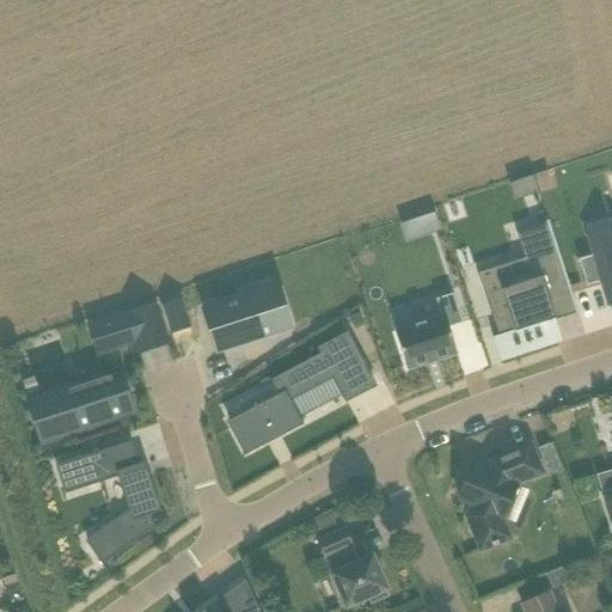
[(538,189),(533,176),(510,183),(515,196),(538,189)]
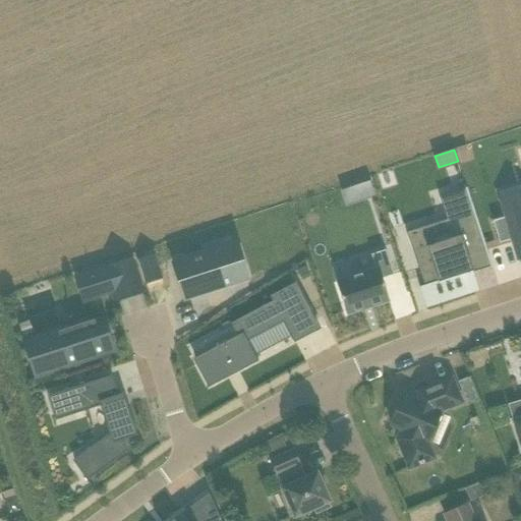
[(374,196),(369,182),(356,186),(361,201),(374,196)]
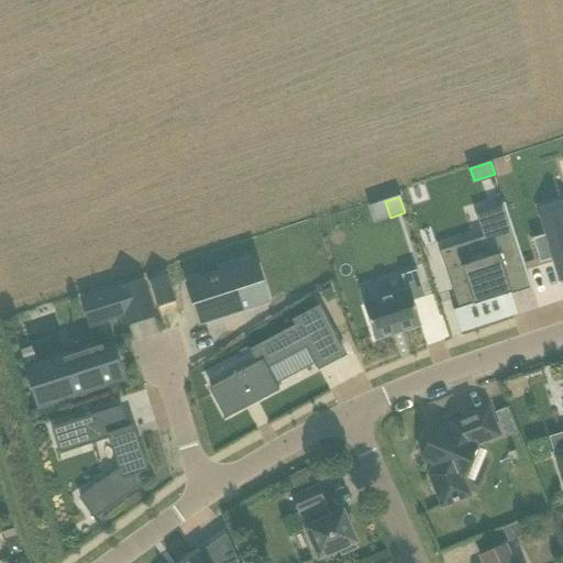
[(459,286),(455,287),(462,309),(493,299),(493,298),(512,293),(506,269),(526,264),(508,203),(477,212),(490,256),(453,267),(459,286)]
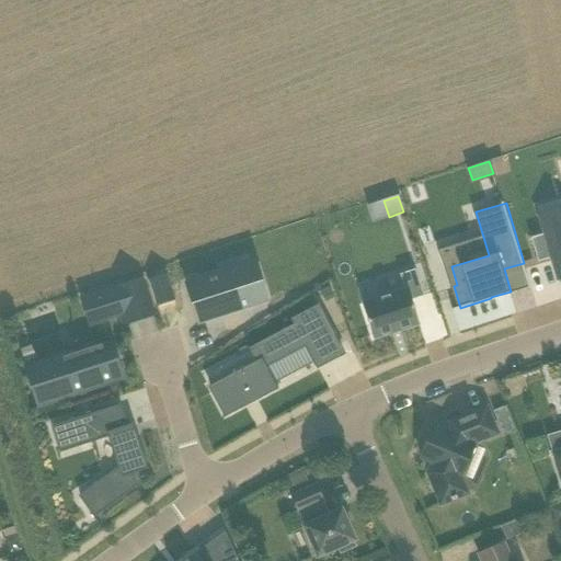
[(552,258),(559,278),(560,276),(560,225),(544,230),(545,233),(530,238),(538,262),(552,258)]
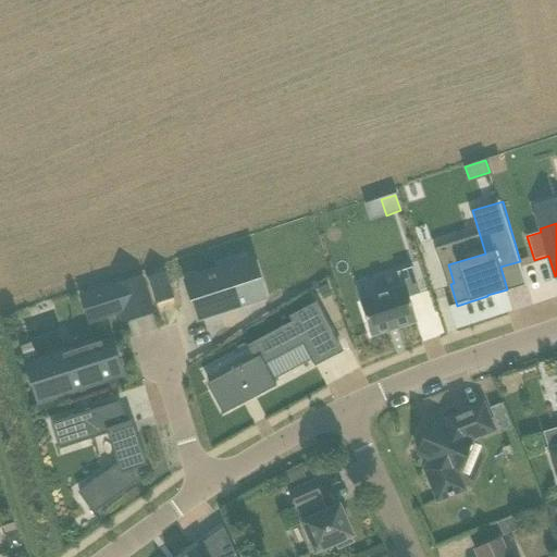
[(166,265),(147,272),(157,304),(177,298),(166,265)]
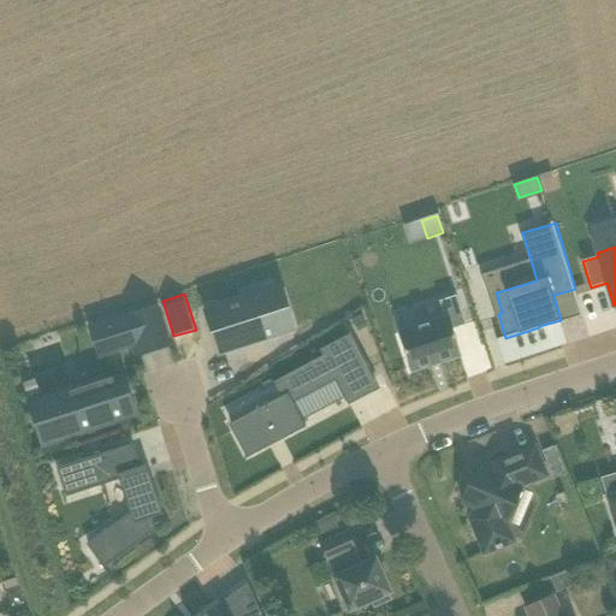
[(276,336),(262,295),(206,313),(219,354),(276,336)]
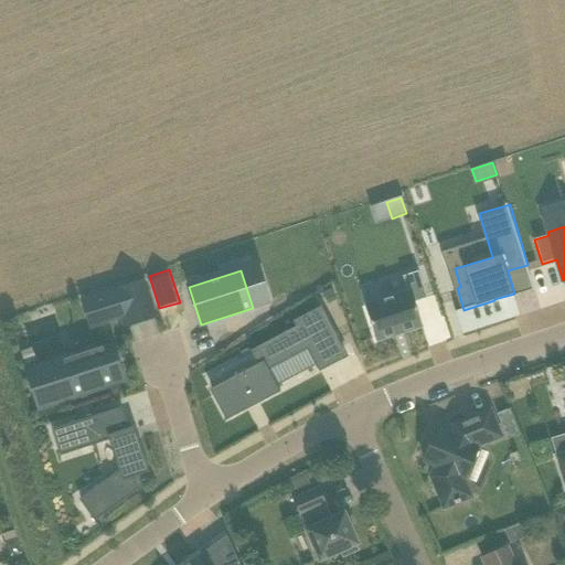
[(422,327),(414,302),(427,298),(418,272),(403,277),(407,292),(364,307),(376,341),(422,327)]
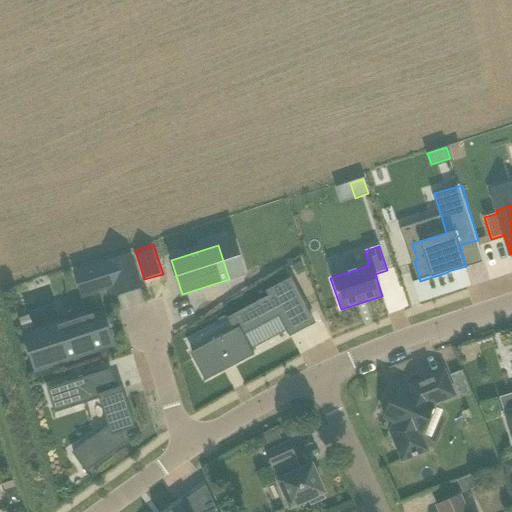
[(139,287),(129,255),(106,263),(117,295),(139,287)]
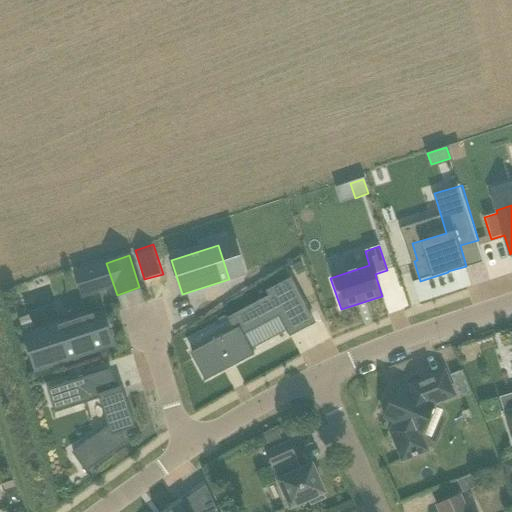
[(289,335),(313,323),(290,279),(266,292),(268,295),(226,317),(233,332),(192,353),(205,378),(222,369),(221,367),(232,361),(233,363),(251,354),(241,336),(279,316),(289,335)]
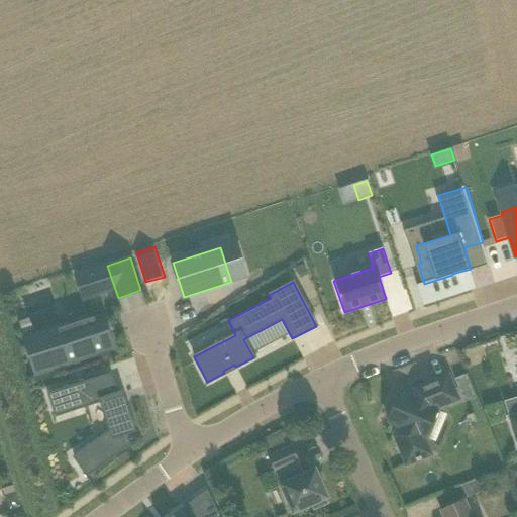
[(19,338),(32,378),(113,351),(100,311),(19,338)]
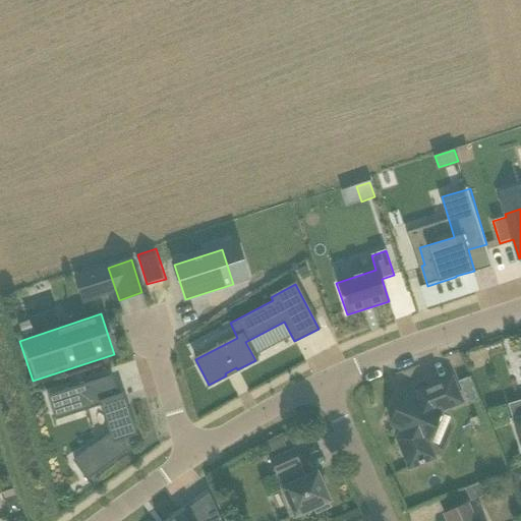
[(137,436),(127,403),(124,404),(122,397),(119,398),(117,390),(113,391),(110,379),(112,378),(111,377),(50,396),(56,413),(71,408),(73,414),(103,405),(111,432),(75,459),(78,462),(75,464),(88,481),(126,454),(121,447),(124,444),(121,439),(125,438),(126,440),(137,436)]
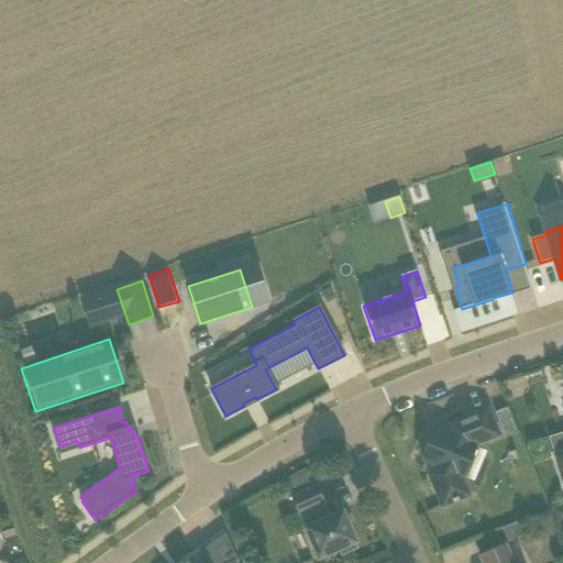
[(498,435),(487,409),(451,424),(446,435),(433,430),(422,460),(434,464),(429,475),(442,507),(453,503),(453,504),(459,501),(457,500),(468,496),(460,475),(464,476),(475,448),(472,446),(498,435)]
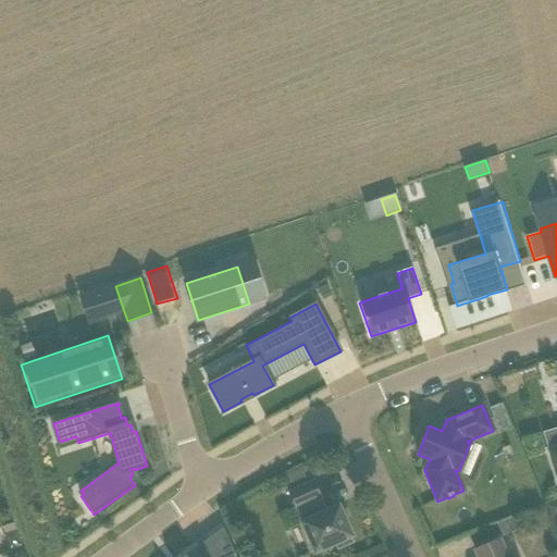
[(499,434),(510,429),(506,417),(494,421),(499,434)]
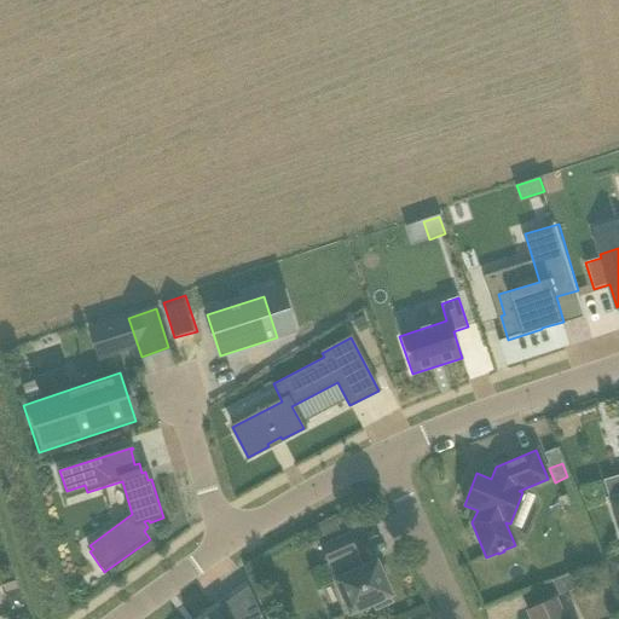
[(618,537),(618,497),(608,501),(618,537)]
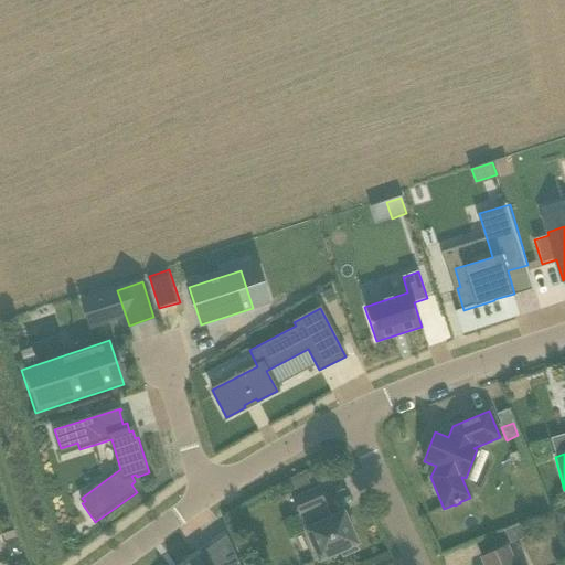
[(319,489),(292,500),(299,516),(300,515),(307,530),(306,531),(319,561),(341,551),(343,556),(356,551),(354,545),(356,544),(343,513),(331,519),(326,505),(326,504),(319,489)]
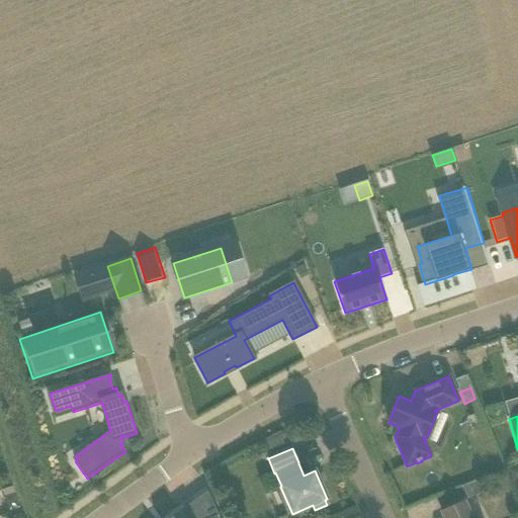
[(467,499),(481,493),(476,481),(462,487),(467,499)]
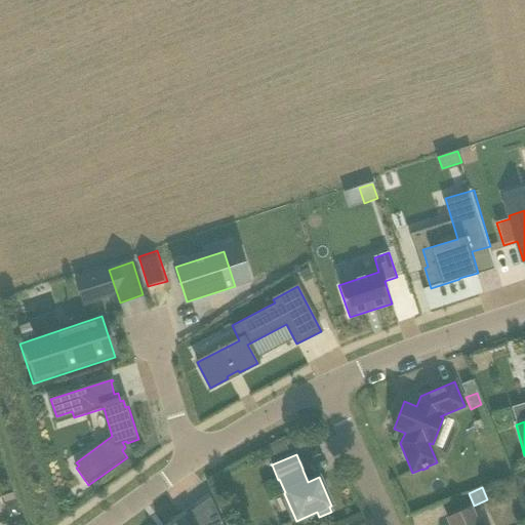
[(5,500),(9,514),(21,511),(16,496),(5,500)]
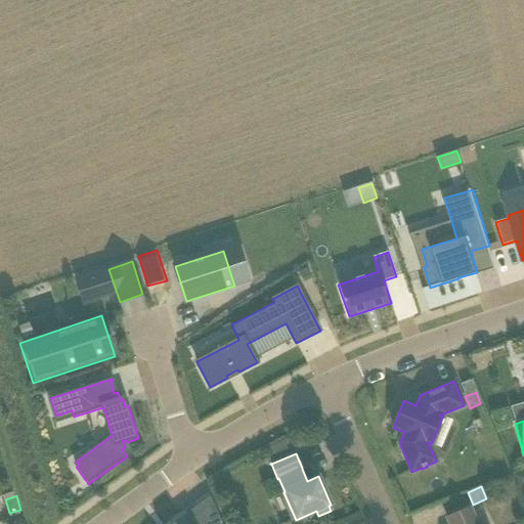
[(482,523),(483,523),(482,523),(477,523),(470,508),(447,518),(449,523),(482,523)]
